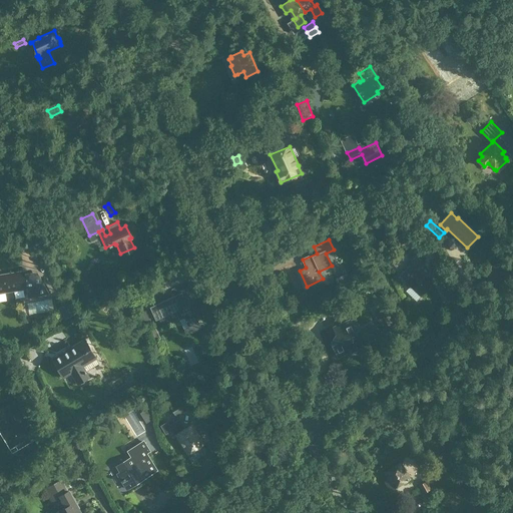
[(410,255),(416,247),(411,243),(405,251),(410,255)]
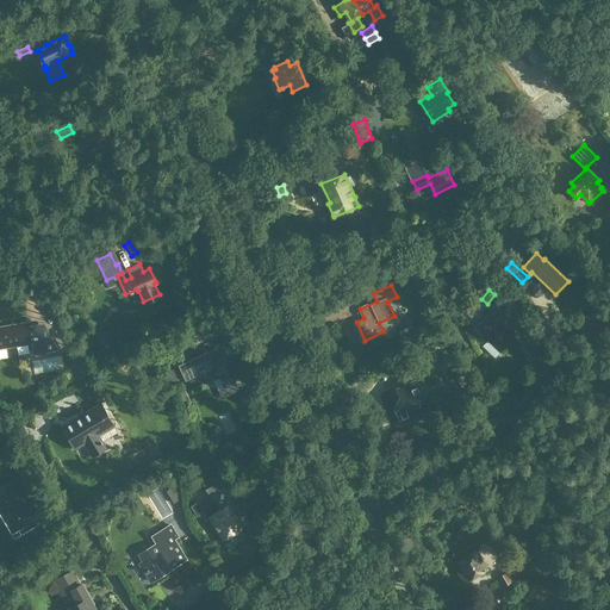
[(486,309),(498,319),(504,313),(492,303),(486,309)]
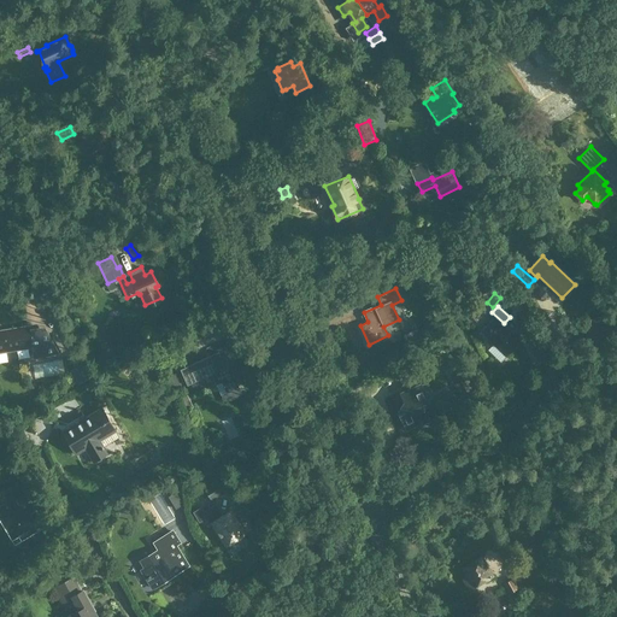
[(503,323),(488,338),(505,356),(519,342),(509,330),(503,323)]
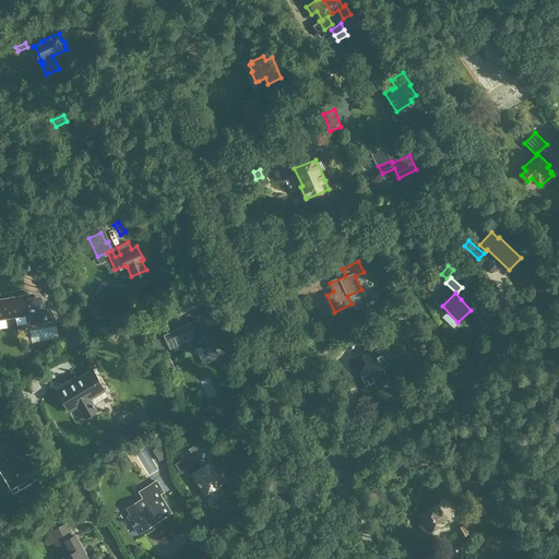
[(25,295),(0,298),(0,318),(28,313),(31,325),(54,321),(44,301),(26,305),(25,295)]
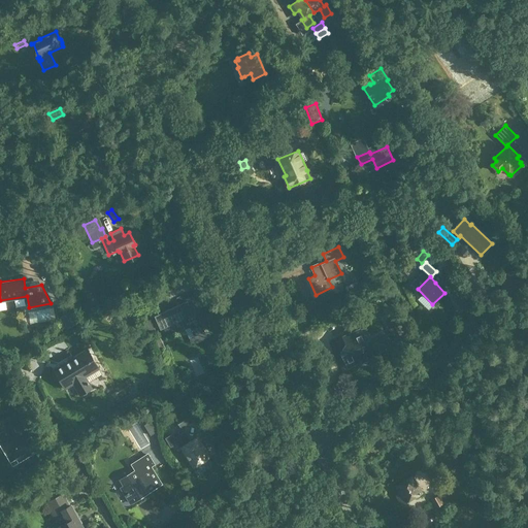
[(95,287),(81,292),(86,301),(98,297),(95,287)]
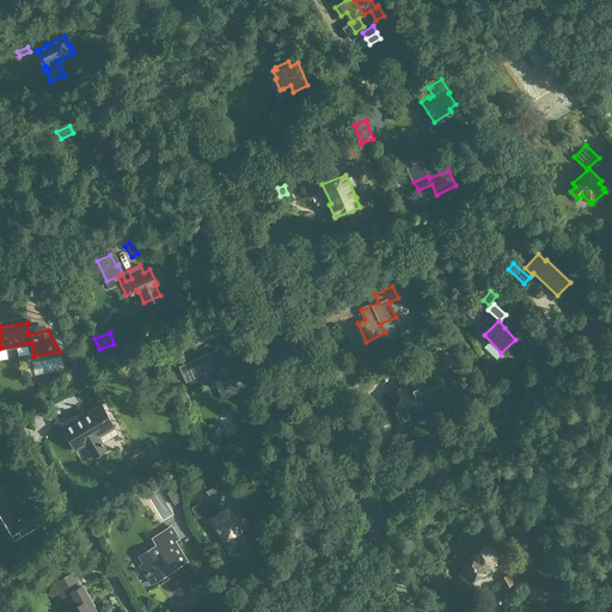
[(230,369),(224,356),(220,357),(216,350),(191,361),(188,354),(176,359),(185,383),(209,372),(214,381),(219,379),(224,390),(236,385),(228,369),(230,369)]
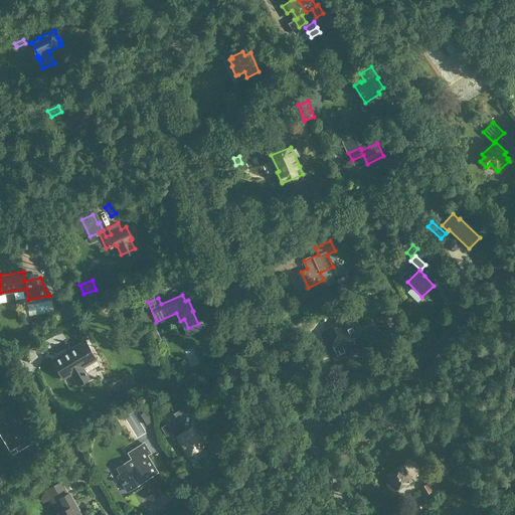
[(73,315),(68,308),(62,312),(66,319),(73,315)]
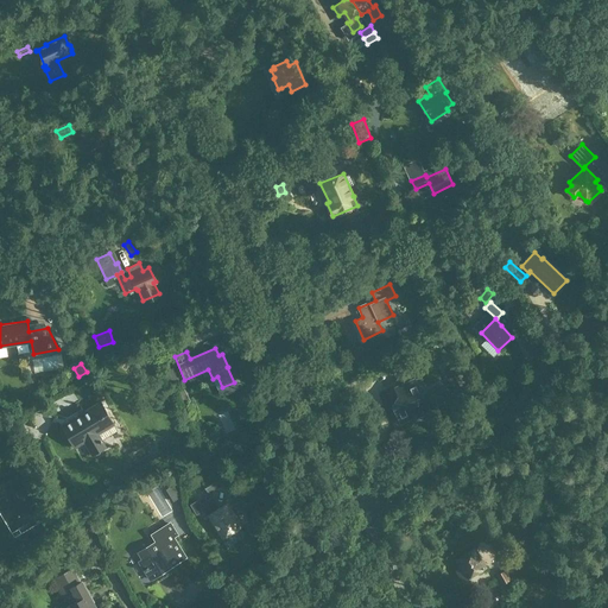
[(455,391),(466,385),(456,365),(444,371),(455,391)]
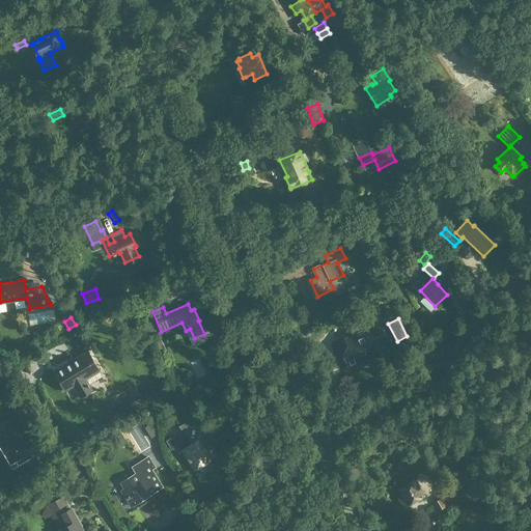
[(351,368),(374,358),(362,331),(345,338),(352,351),(344,354),(351,368)]
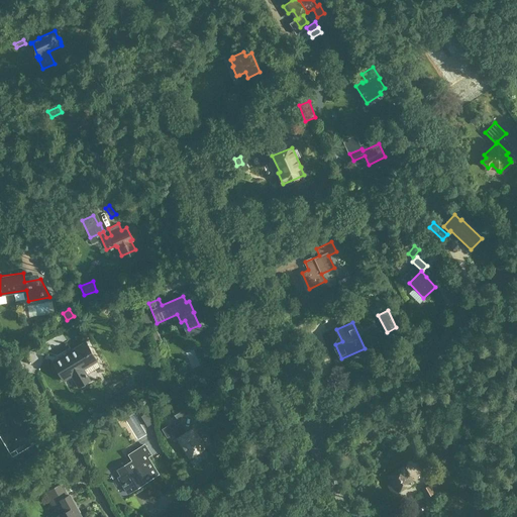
[(89,381),(82,369),(96,360),(85,342),(53,362),(64,380),(71,376),(78,387),(89,381)]
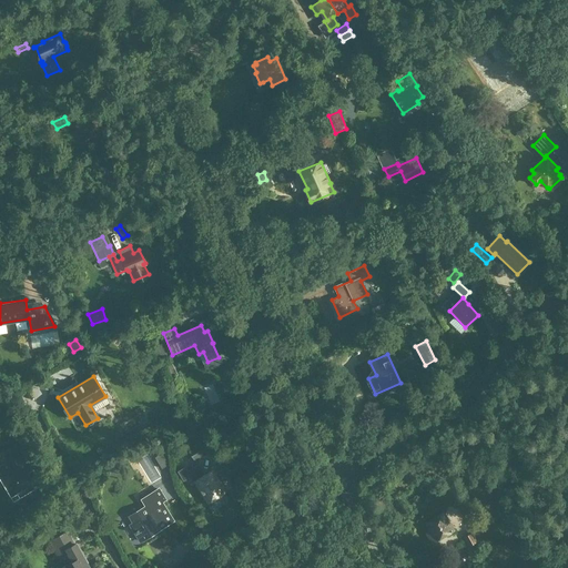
[(0,477),(12,474),(22,488),(38,479),(28,464),(24,465),(17,450),(20,448),(12,435),(0,443),(0,459),(3,464),(0,465),(0,477)]
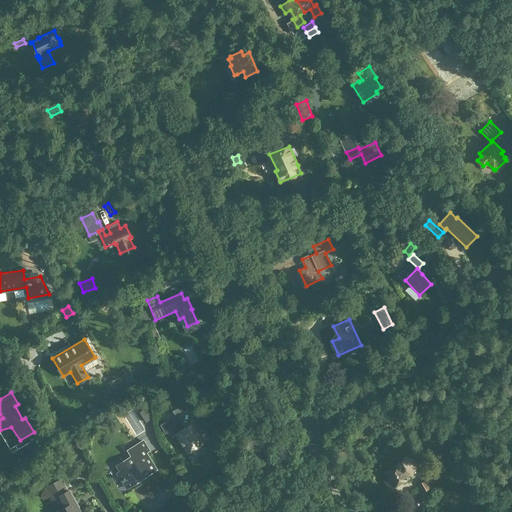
[(176,416),(189,407),(183,397),(169,405),(176,416)]
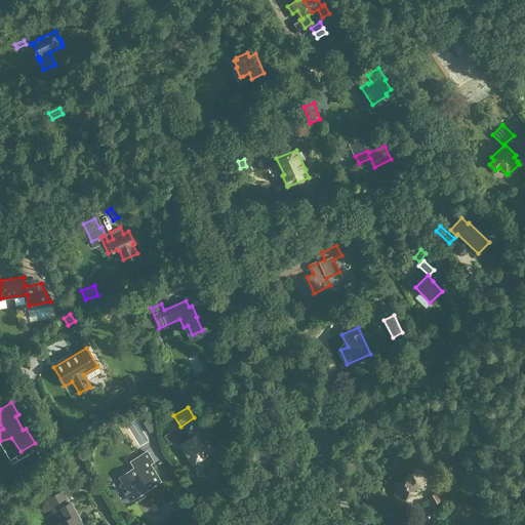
[(150,419),(144,422),(150,433),(156,430),(150,419)]
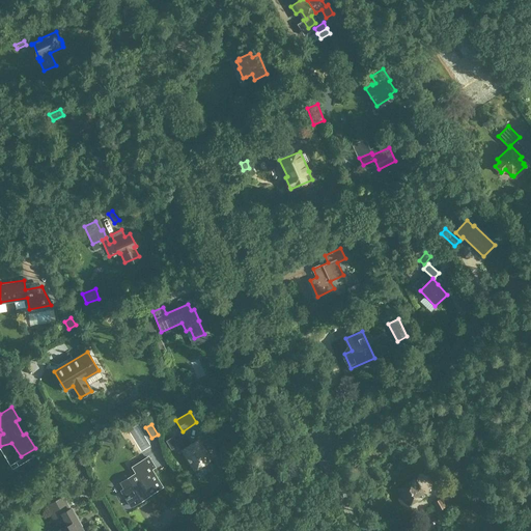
[(194,469),(208,459),(197,441),(192,444),(186,434),(175,440),(173,437),(166,441),(171,449),(176,446),(180,452),(183,451),(184,452),(182,453),(184,455),(185,454),(194,469)]
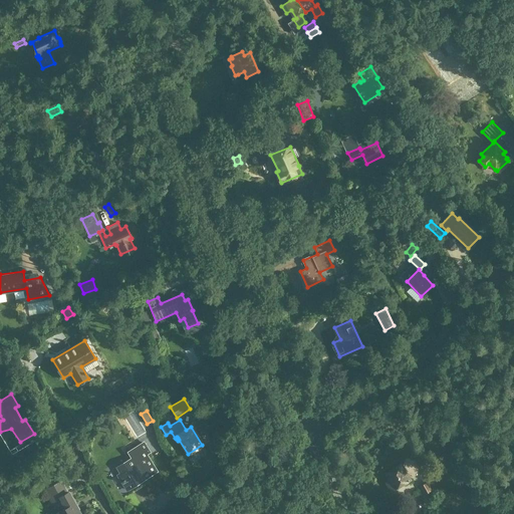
[(154,433),(157,447),(164,445),(160,431),(154,433)]
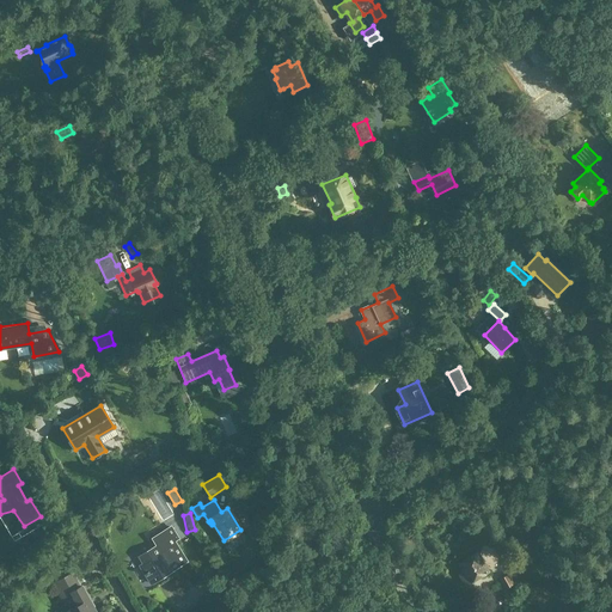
[(173,540),(177,538),(170,527),(153,538),(157,544),(138,556),(142,563),(139,565),(144,573),(145,573),(151,583),(185,561),(173,540)]
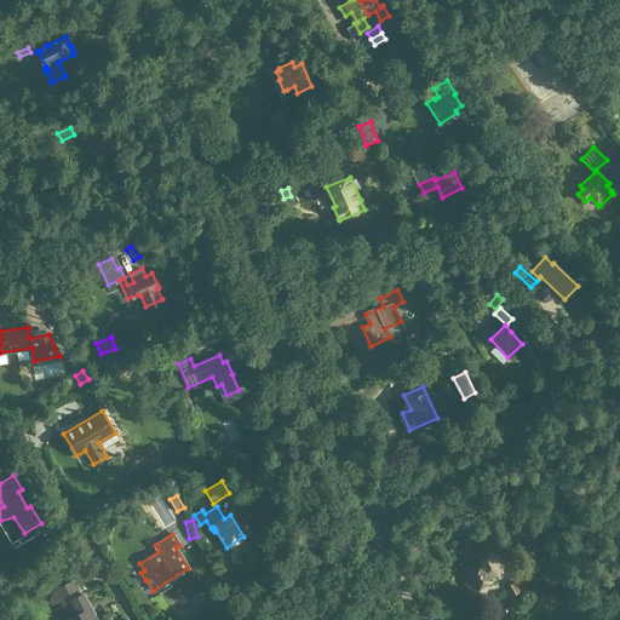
[(471,579),(465,583),(470,592),(476,589),(494,579),(484,560),(468,569),(466,573),(471,579)]
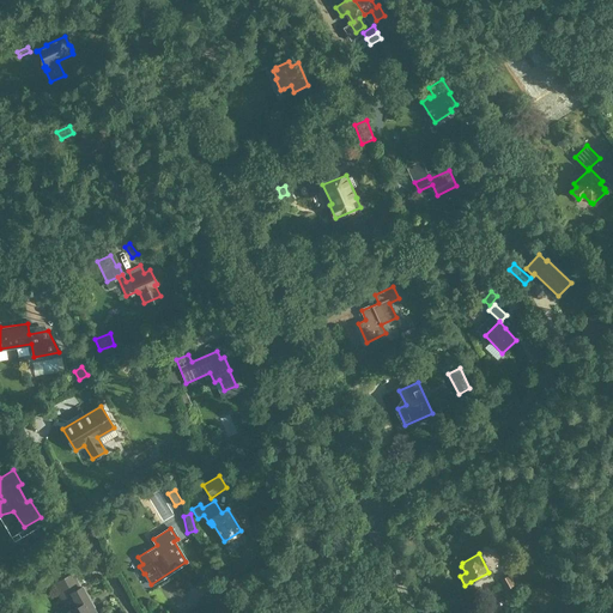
[(56,583),(64,598),(72,594),(79,606),(66,612),(96,612),(83,587),(80,588),(73,574),(56,583)]
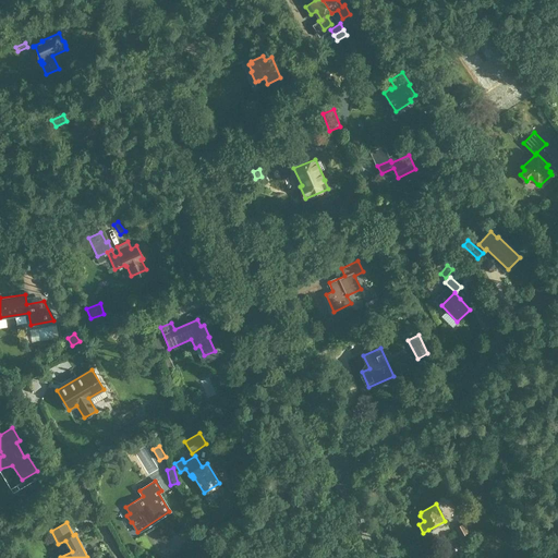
[(461,536),(468,533),(462,524),(456,529),(461,536)]
